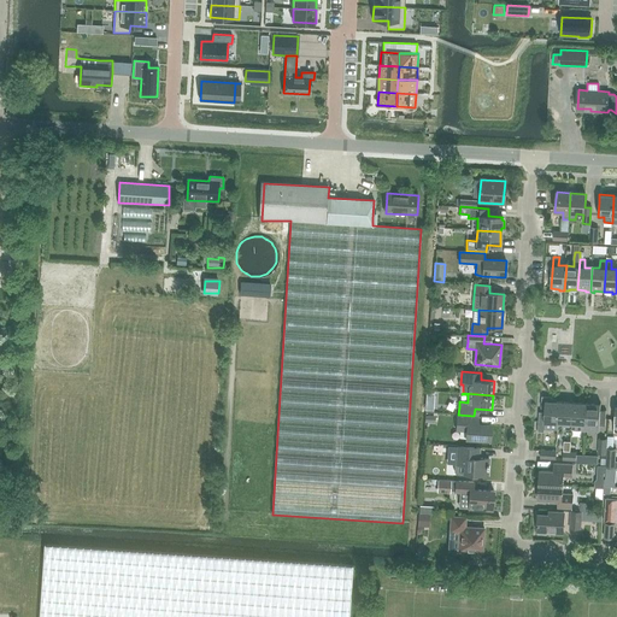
[(545,422),(558,423),(559,401),(553,401),(553,399),(551,398),(542,397),(541,407),(545,407),(545,412),(540,412),(539,412),(538,432),(544,432),(545,422)]
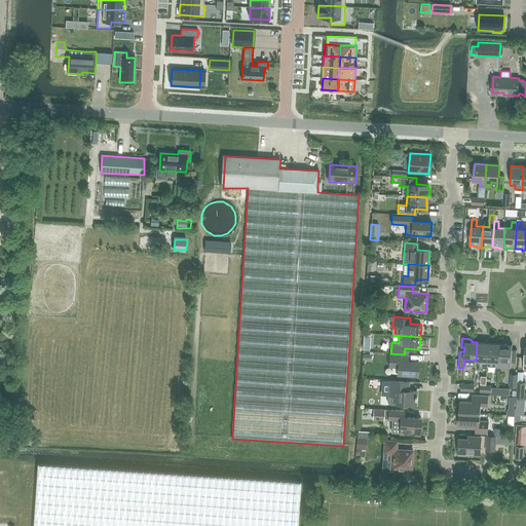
[(476,361),(487,362),(488,343),(477,342),(476,361)]
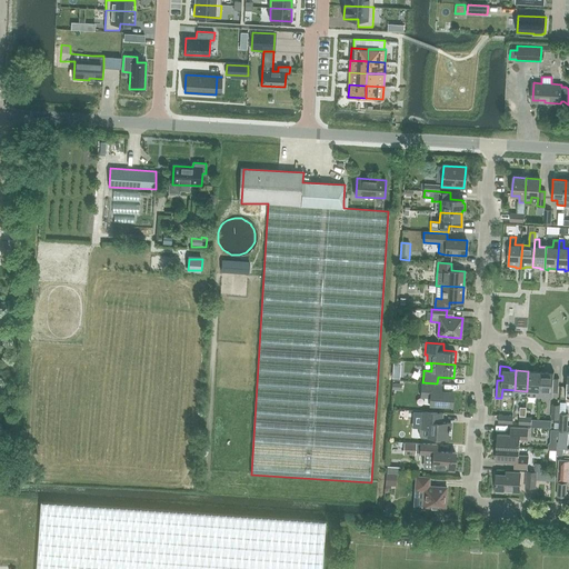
[(527,397),(539,398),(540,371),(528,371),(527,391),(527,397)]
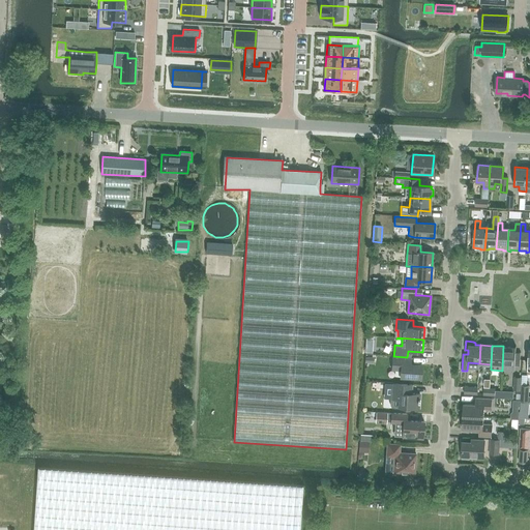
[(503,346),(502,371),(514,371),(514,365),(520,365),(521,353),(520,353),(516,353),(516,347),(503,346)]
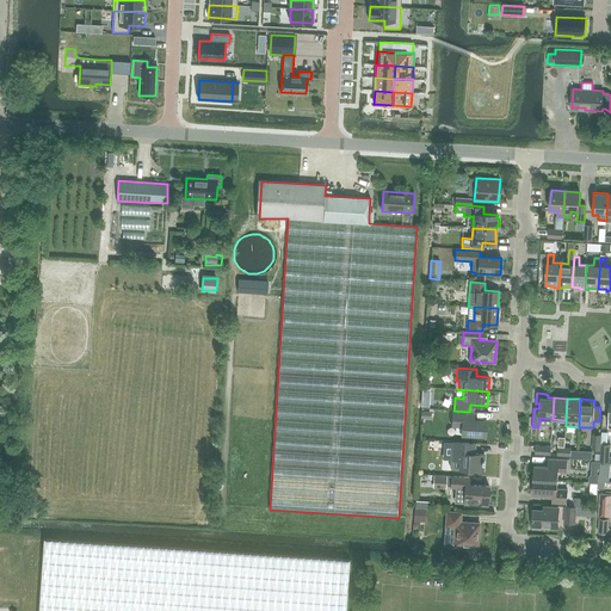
[(470,412),(454,411),(452,426),(462,426),(462,434),(485,437),(486,420),(469,419),(470,412)]
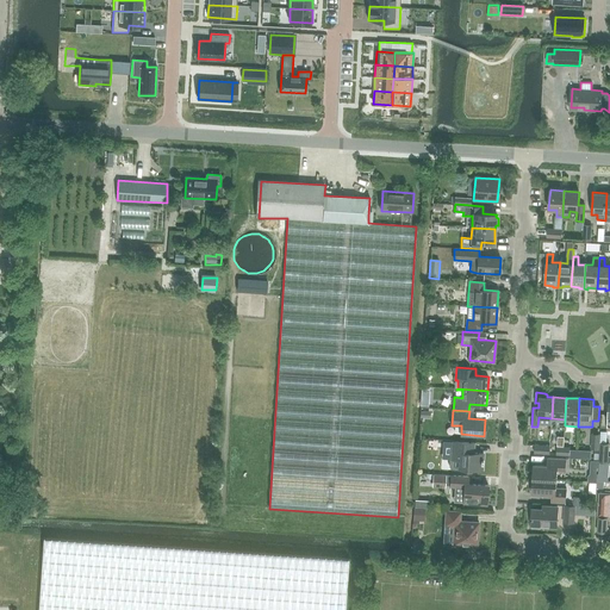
[(453,441),(452,459),(449,459),(449,465),(449,467),(450,468),(453,470),(458,470),(458,468),(483,470),(484,453),(468,452),(470,442),(453,441)]
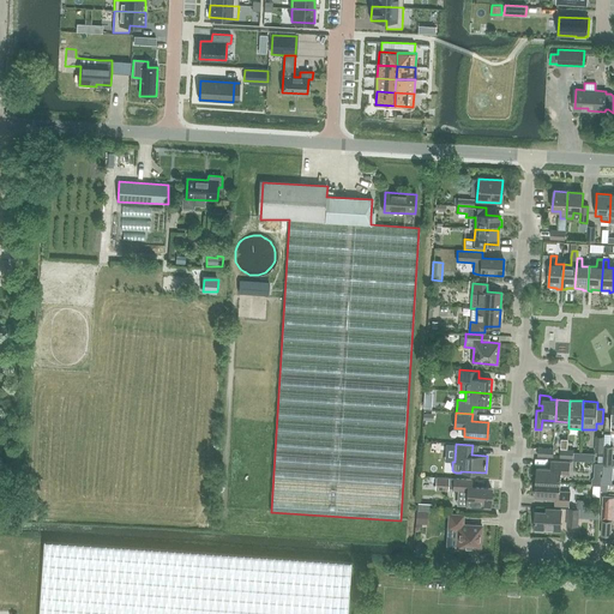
[(605,446),(603,465),(609,465),(613,465),(613,463),(613,459),(613,447),(605,446)]
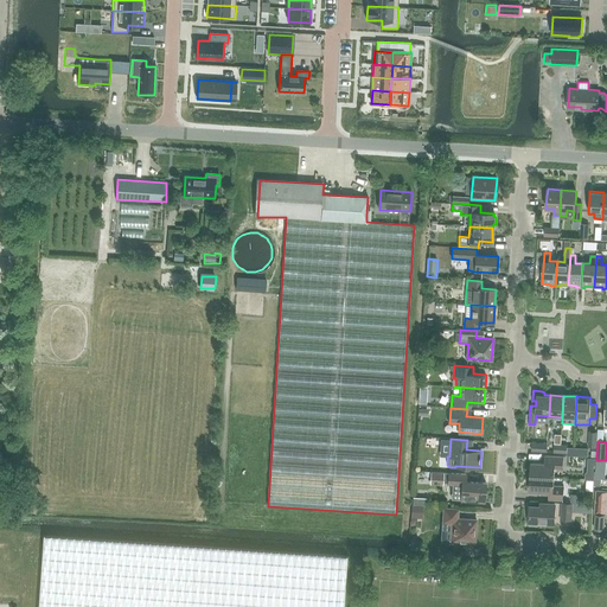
[(531,462),(531,477),(554,478),(555,468),(562,468),(563,458),(545,455),(544,462),(531,462)]
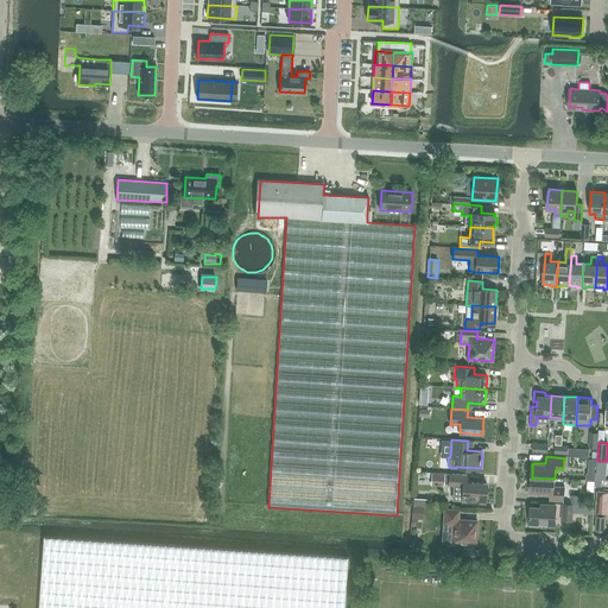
[(587,474),(586,480),(595,480),(595,473),(595,466),(596,466),(596,458),(589,458),(588,473),(587,474)]
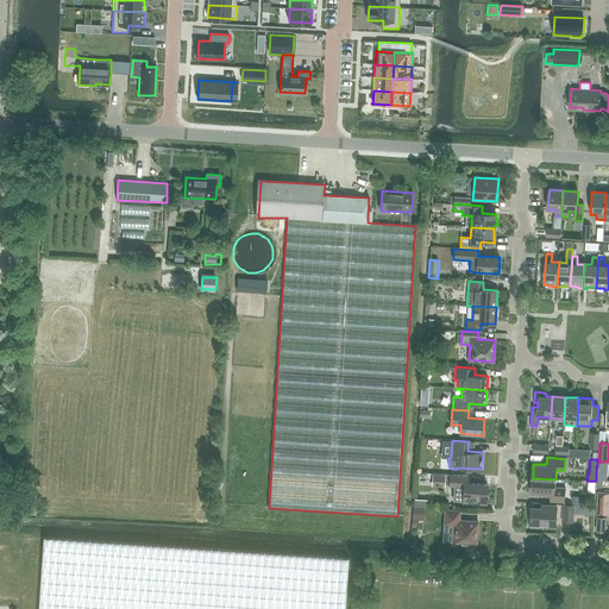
[(462,502),(485,504),(487,485),(466,484),(468,477),(450,476),(449,487),(463,488),(462,502)]
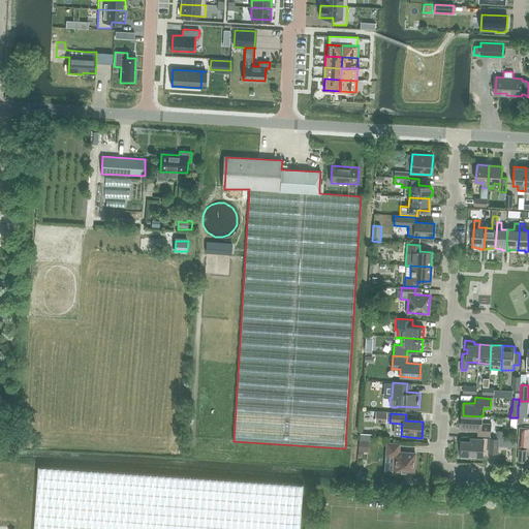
[(376,424),(386,424),(386,414),(376,414),(376,424)]
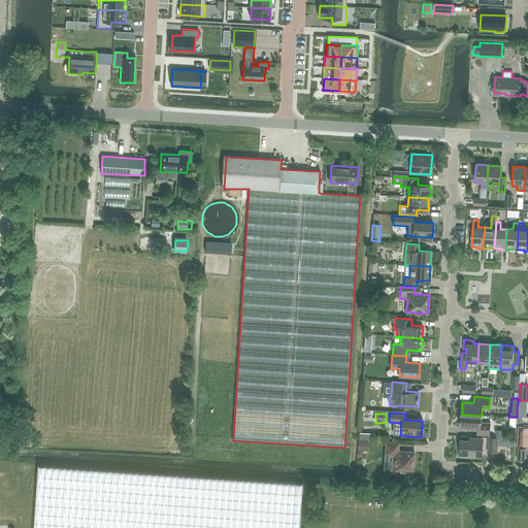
[(482,416),(462,415),(461,427),(477,428),(477,434),(489,435),(490,423),(482,422),(482,416)]
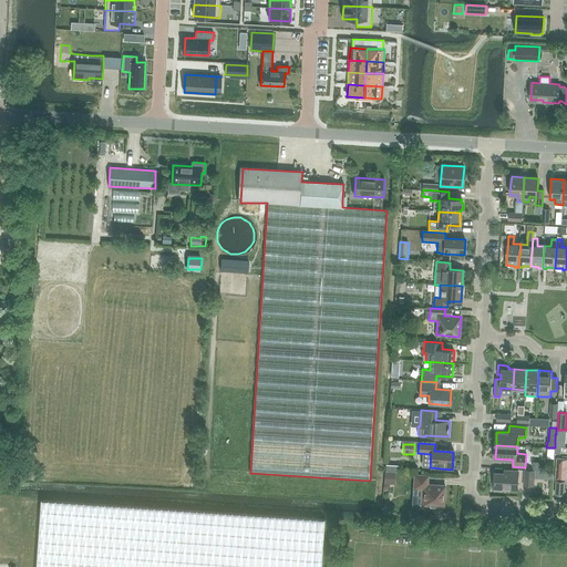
[(556,457),(556,470),(566,470),(566,457),(557,457),(556,457)]
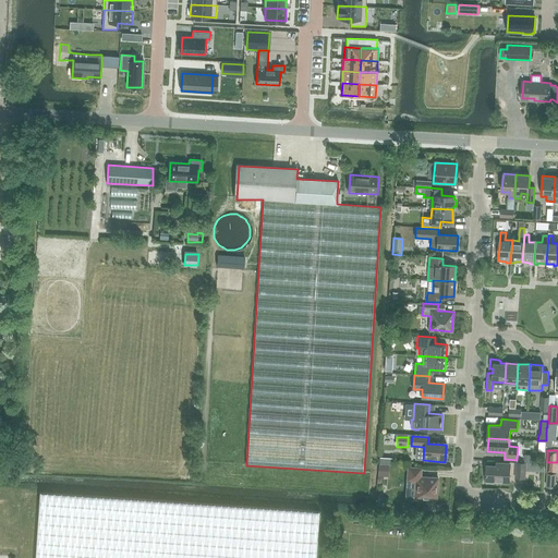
[(517,464),(516,477),(524,478),(525,463),(517,462),(517,464)]
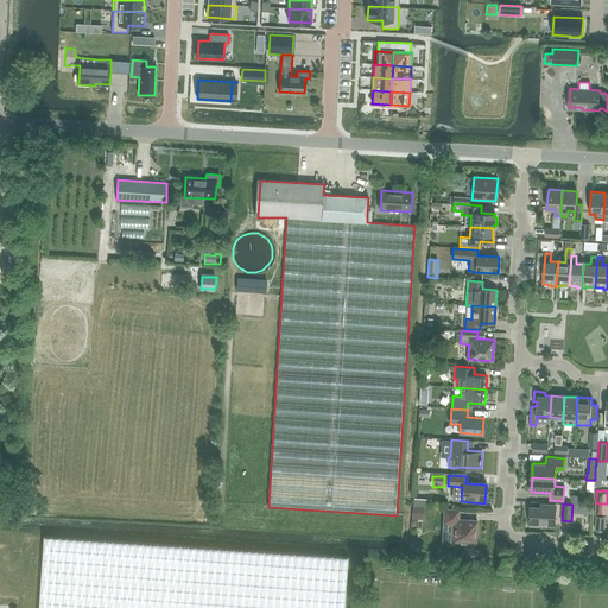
[(595,515),(596,515),(606,515),(607,515),(607,504),(596,504),(595,515)]
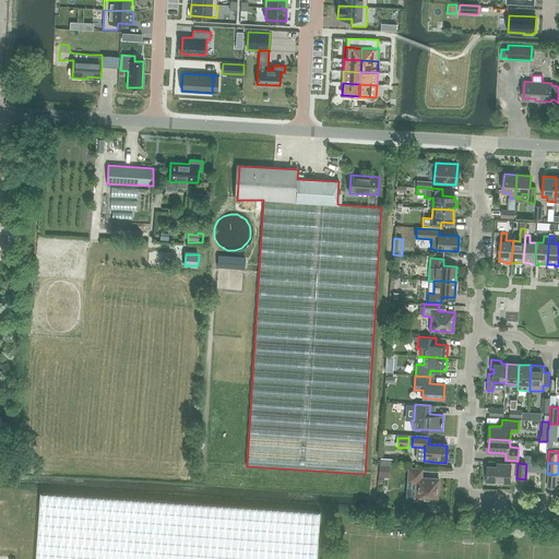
[(487,480),(510,483),(511,465),(501,464),(501,467),(488,466),(487,480)]
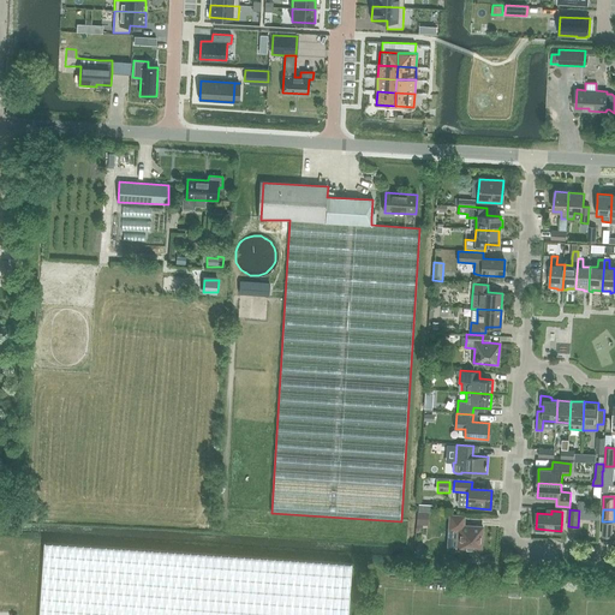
[(418,512),(417,525),(429,525),(430,512),(419,512),(418,512)]
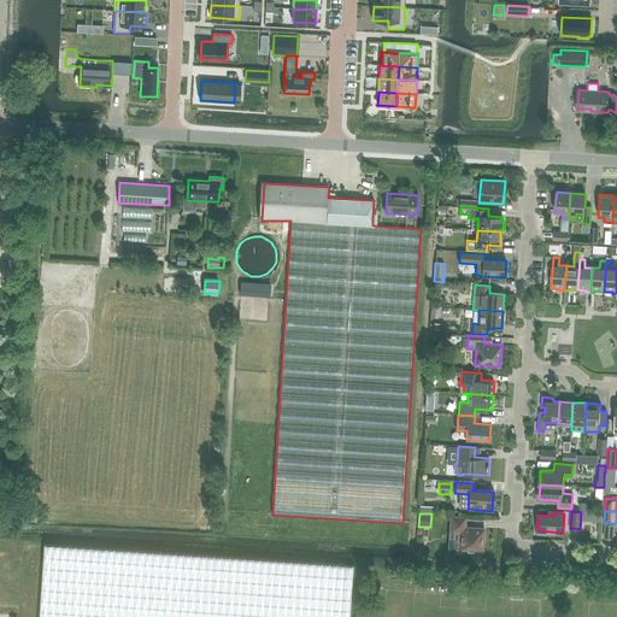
[(483,552),(485,529),(465,528),(466,518),(452,517),(451,532),(460,532),(459,551),(483,552)]
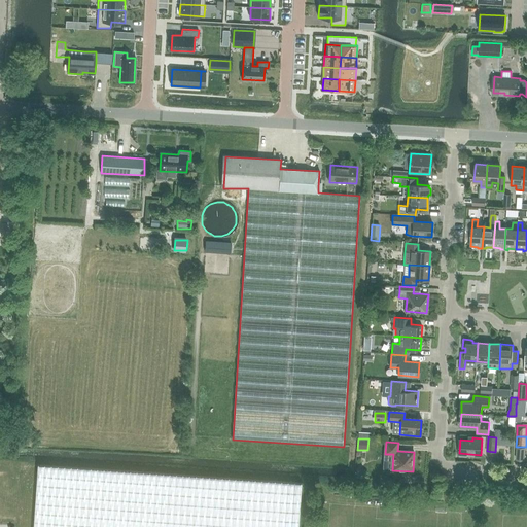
[(525,447),(517,447),(516,459),(524,459),(525,447)]
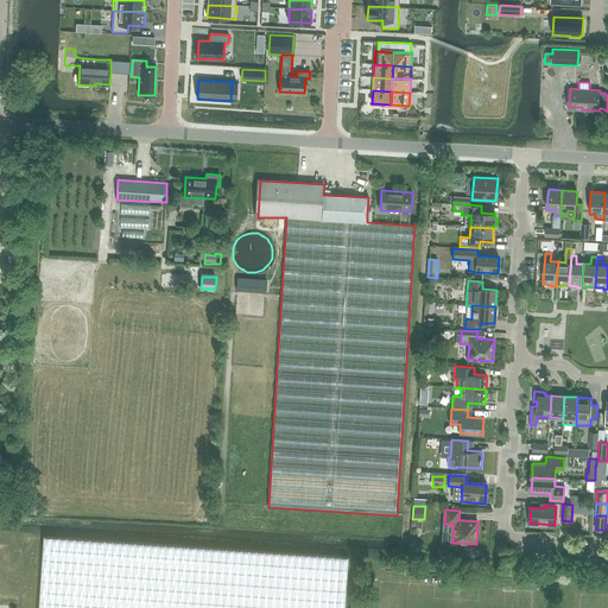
[(342,607),(347,558),(43,538),(37,607),(342,607)]
